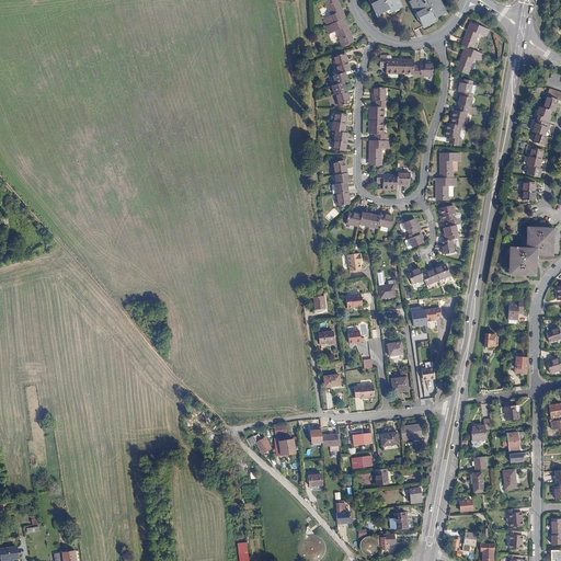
[(322,0),(325,6),(327,6),(329,11),(339,9),(334,0),(322,0)]
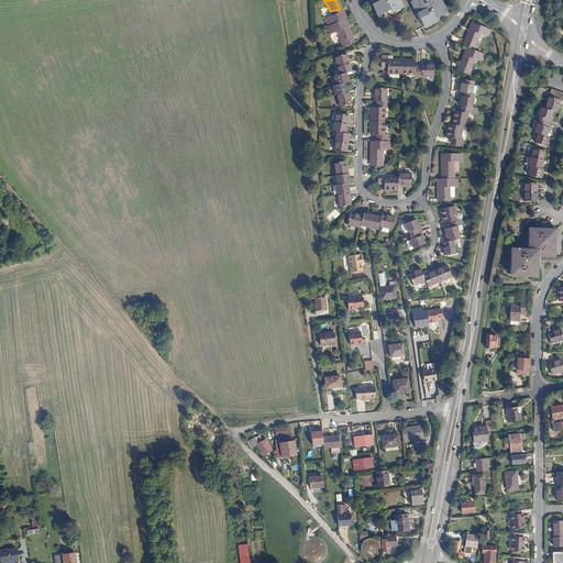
[(371,0),(378,15),(389,10),(390,11),(401,6),(399,0),(371,0)]
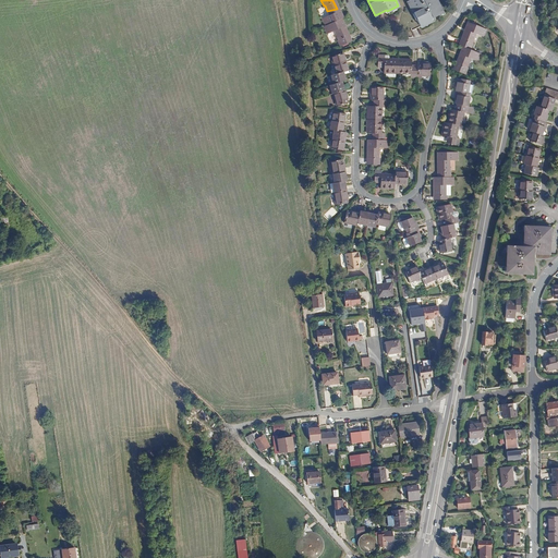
[(409,0),(408,1),(420,26),(431,21),(429,20),(441,14),(435,0),(409,0)]
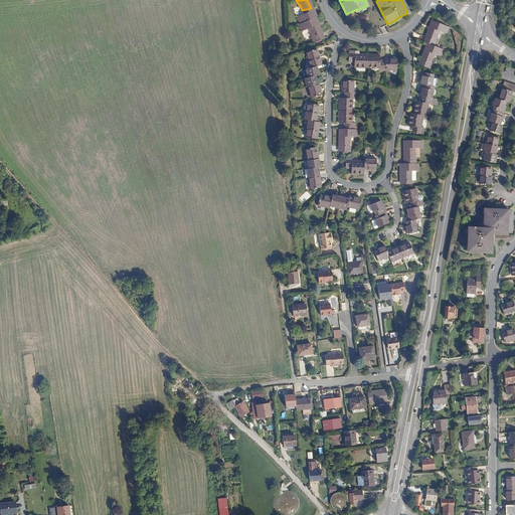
[(304,13),(296,17),(299,23),(314,17),(316,16),(313,9),(312,10),(311,8),(302,10),(304,13)]
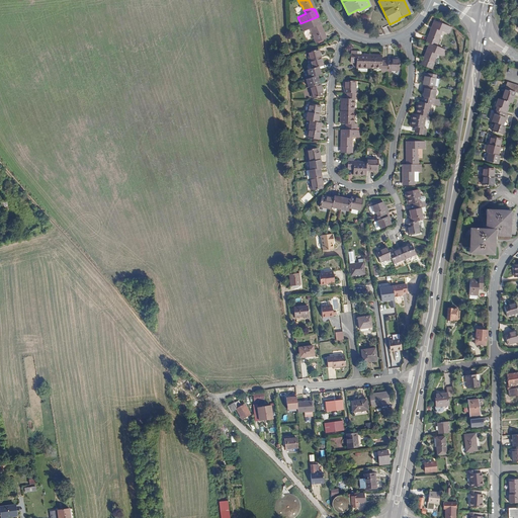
[(299,24),(303,31),(310,28),(312,32),(321,30),(318,24),(319,23),(316,17),(300,23),(299,24)]
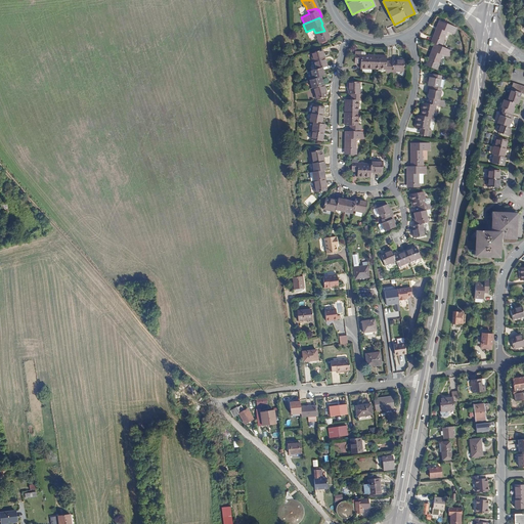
[(438,29),(433,43),(435,44),(442,47),(444,41),(443,40),(446,32),(454,35),(457,28),(440,20),(437,28),(438,29)]
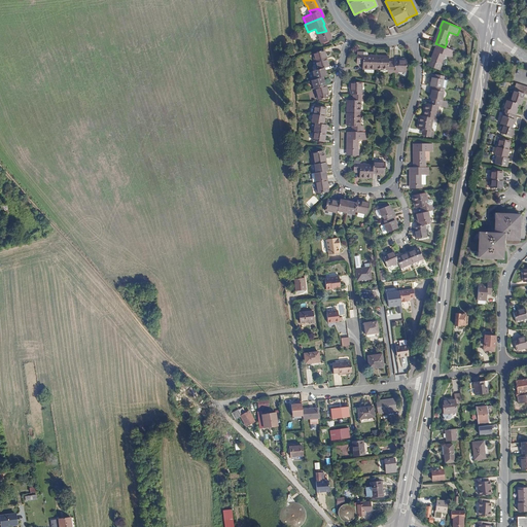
[(319,37),(318,38),(320,43),(330,39),(326,31),(317,33),(319,37)]
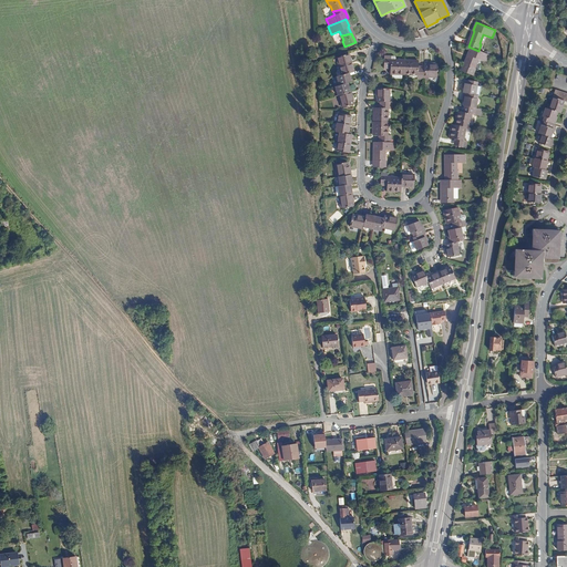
[(468,57),(463,72),(474,76),(476,70),(474,69),(478,60),(486,63),(490,55),(478,51),(471,48),(467,55),(468,57)]
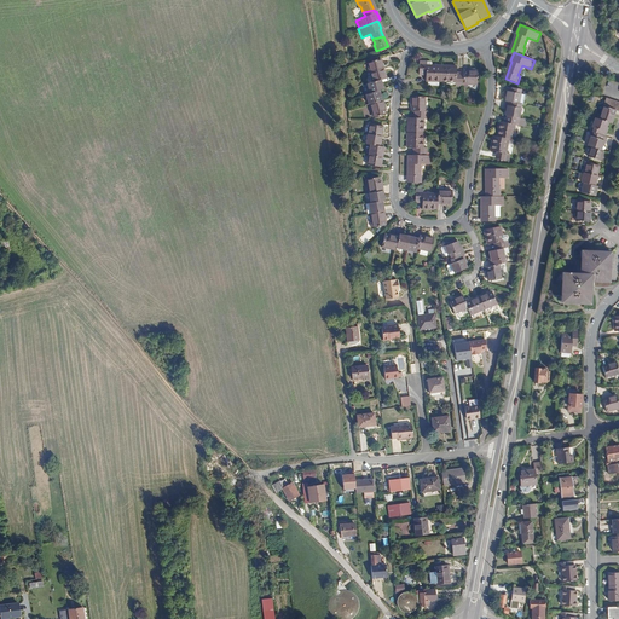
[(368,61),(370,71),(383,68),(381,57),(368,61)]
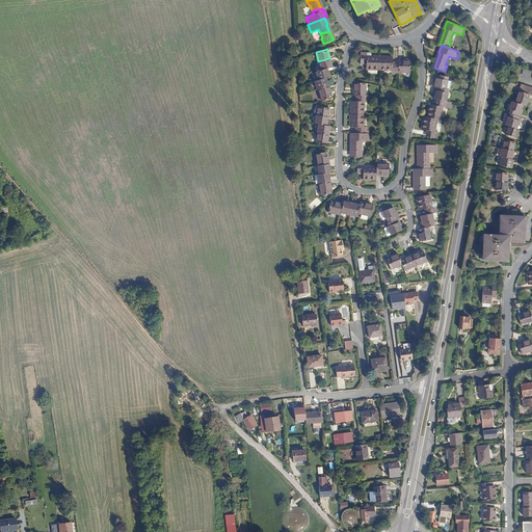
[(361,51),(360,60),(366,60),(366,68),(378,69),(379,55),(367,54),(367,51),(361,51)]
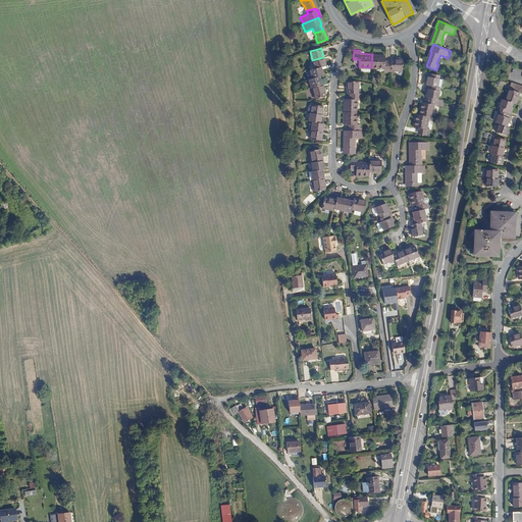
[(372,54),(371,67),(384,67),(384,71),(389,71),(389,69),(390,60),(384,59),(384,54),(372,54)]
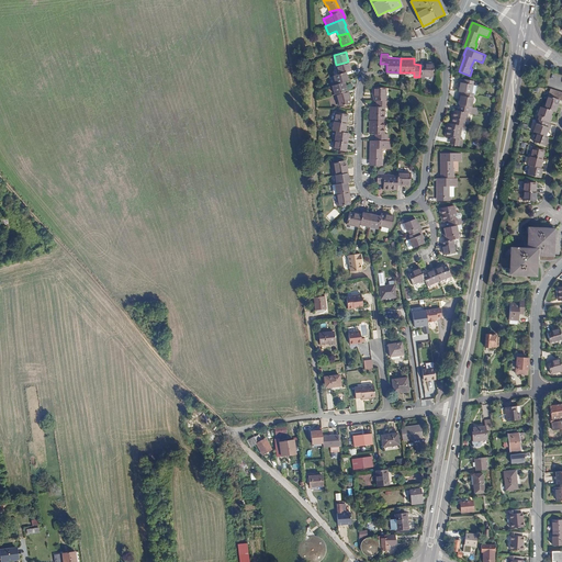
[(336,65),(338,72),(345,71),(350,69),(348,62),(336,65)]
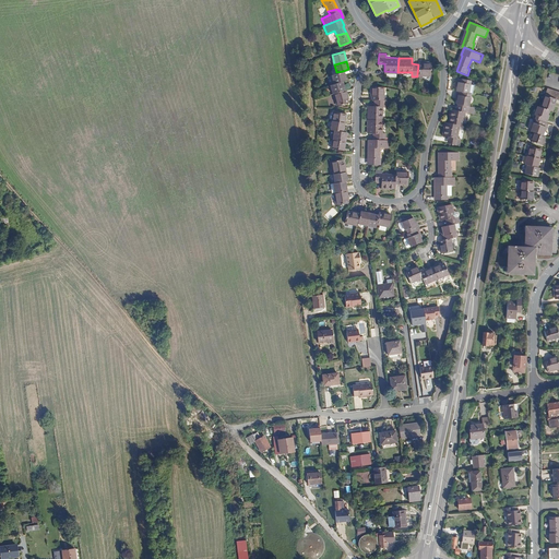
[(418,64),(417,74),(430,74),(431,62),(421,62),(418,62),(418,64)]
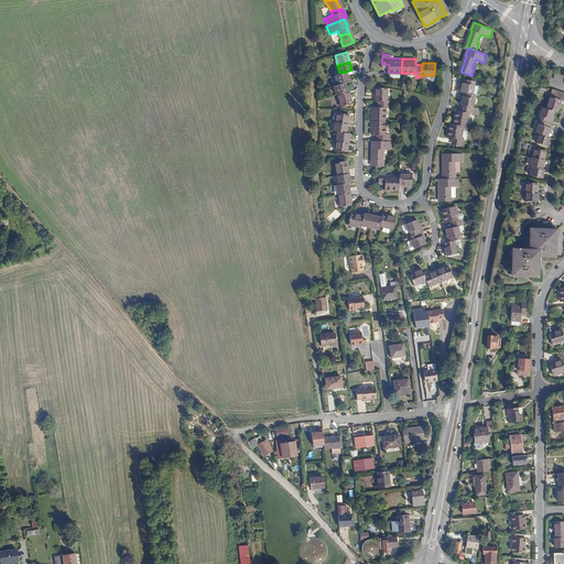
[(335,75),(337,84),(345,82),(349,80),(346,72),(339,73),(335,75)]
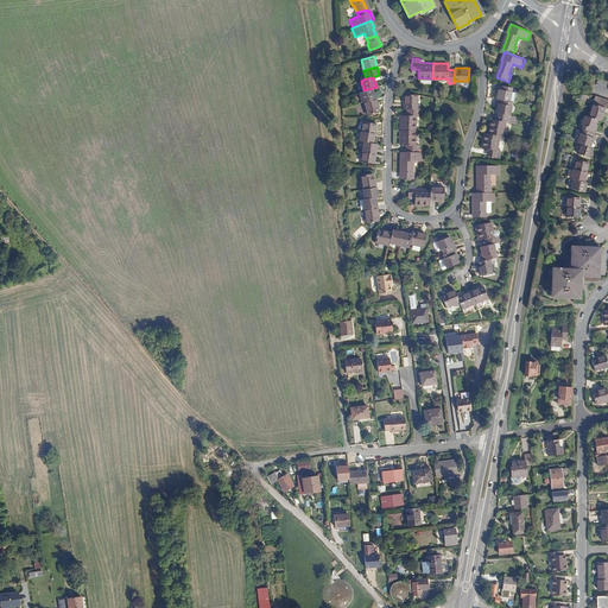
[(498,89),(496,99),(510,101),(512,88),(498,86),(496,89),(498,89)]
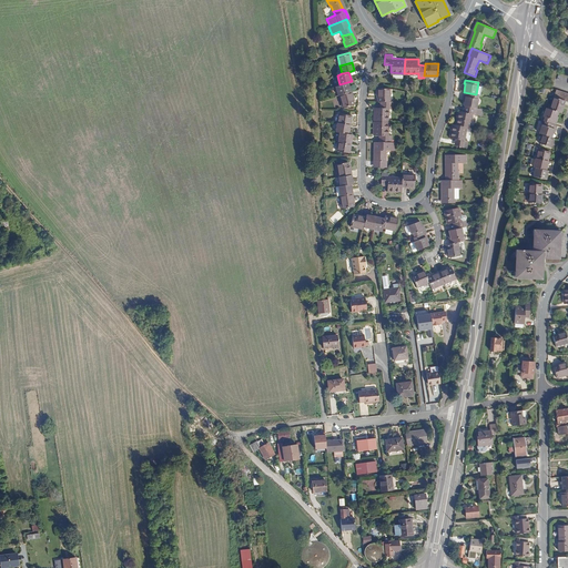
[(335,85),(337,94),(340,93),(350,91),(347,82),(340,84),(335,85)]
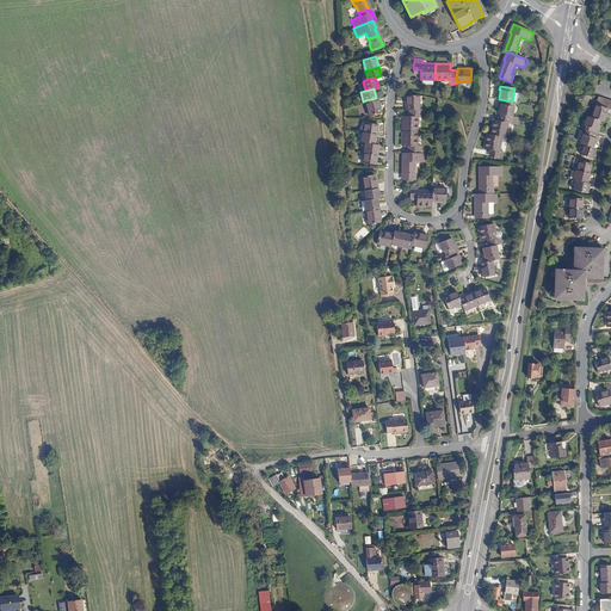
[(406,94),(406,105),(407,105),(407,109),(409,109),(418,109),(419,94),(406,94)]
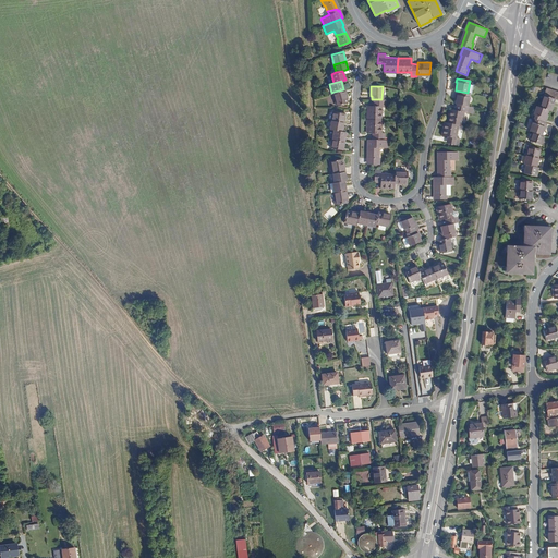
[(334,92),(337,105),(347,101),(346,98),(348,97),(344,88),(343,89),(334,92)]
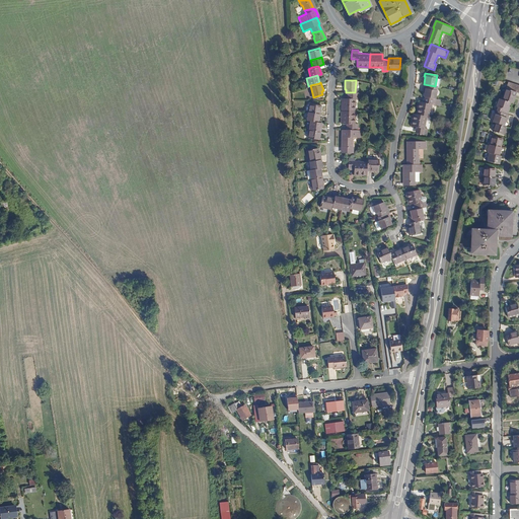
[(425,89),(424,96),(425,96),(435,98),(437,87),(435,86),(424,84),(424,88),(425,89)]
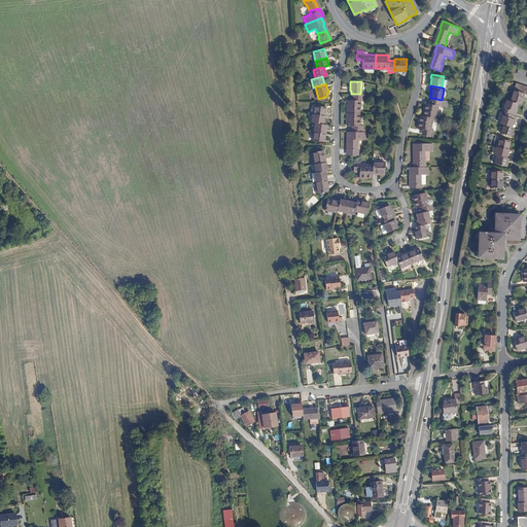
[(510,89),(506,101),(516,104),(517,104),(520,97),(519,96),(520,93),(519,93),(516,91),(513,90),(510,89)]
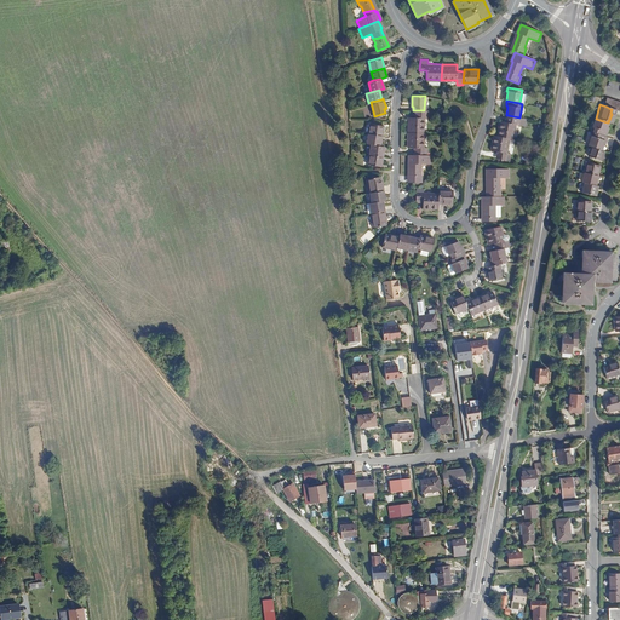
[(414,118),(408,118),(408,121),(408,132),(411,132),(424,133),(424,118),(428,118),(429,110),(424,110),(415,110),(414,118)]
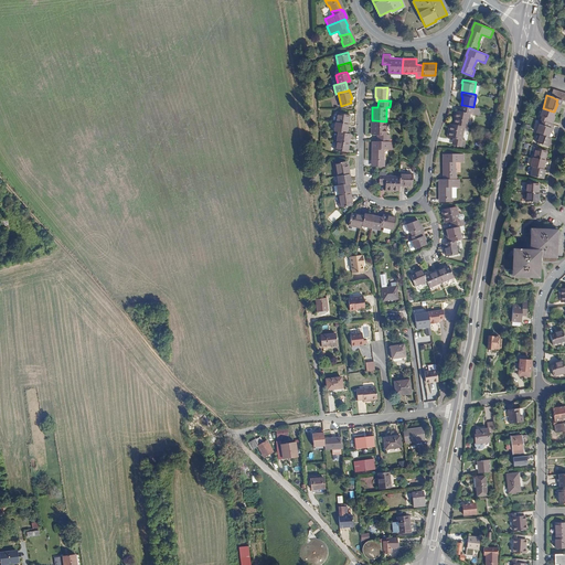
[(456,110),(454,125),(464,126),(467,127),(470,114),(473,115),(475,107),(473,107),(462,105),(461,112),(456,110)]
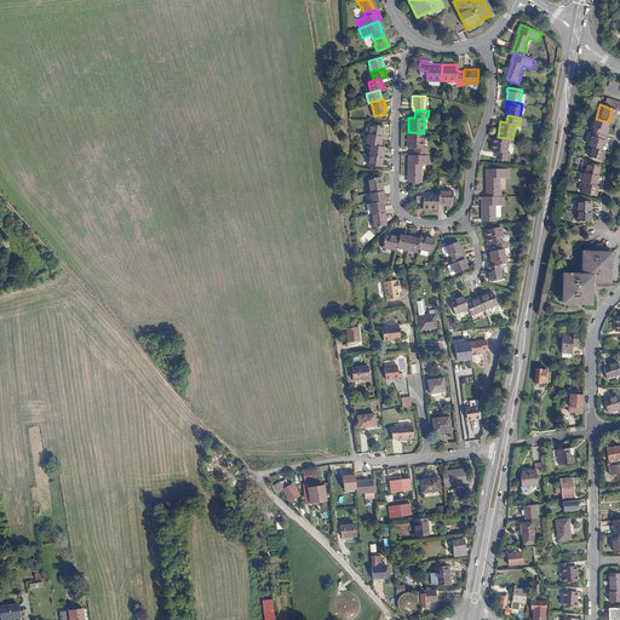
[(593,118),(590,131),(591,132),(604,137),(606,132),(604,131),(607,122),(596,119),(593,118)]
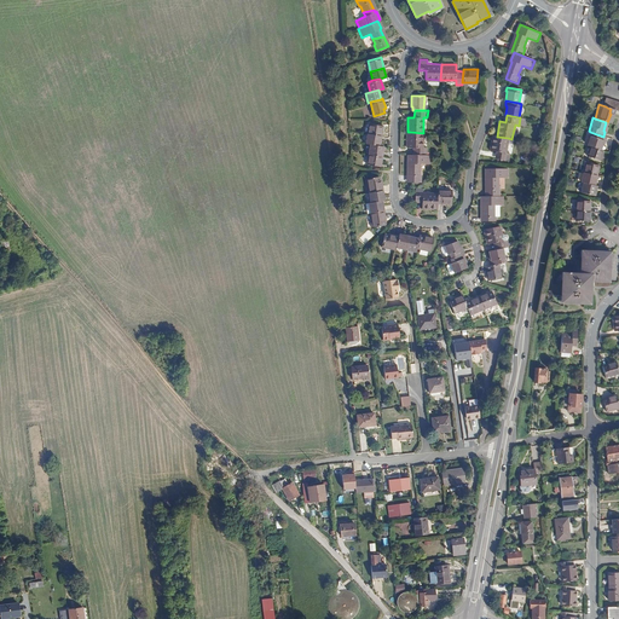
[(383,126),(370,123),(369,127),(368,133),(381,136),(383,126)]
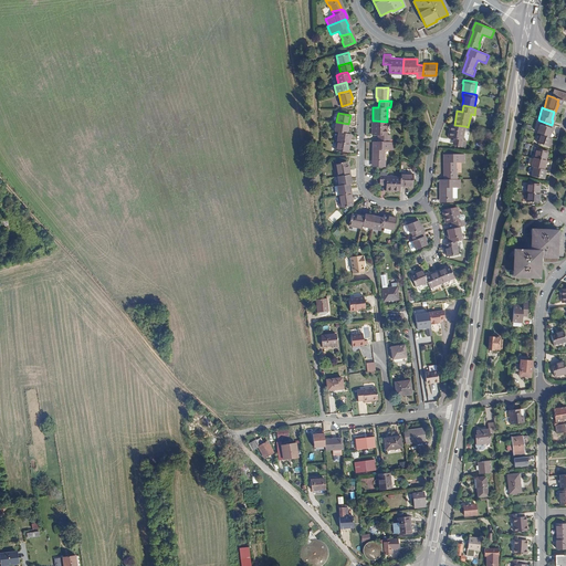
[(375,121),(373,121),(371,134),(373,134),(377,135),(377,140),(378,142),(389,142),(390,135),(387,135),(387,122),(375,121)]
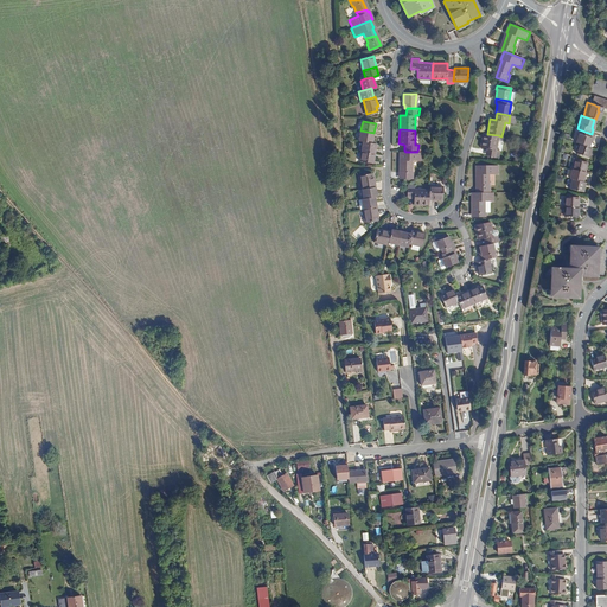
[(579,129),(574,142),(575,142),(587,147),(589,139),(590,139),(593,134),(592,134),(579,129)]
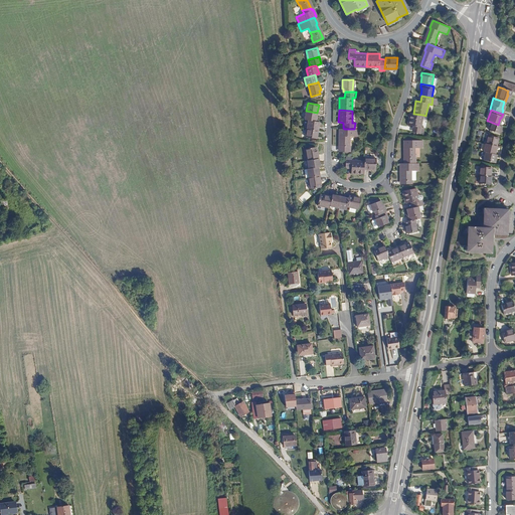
[(306,111),(304,120),(308,120),(316,122),(317,113),(306,111)]
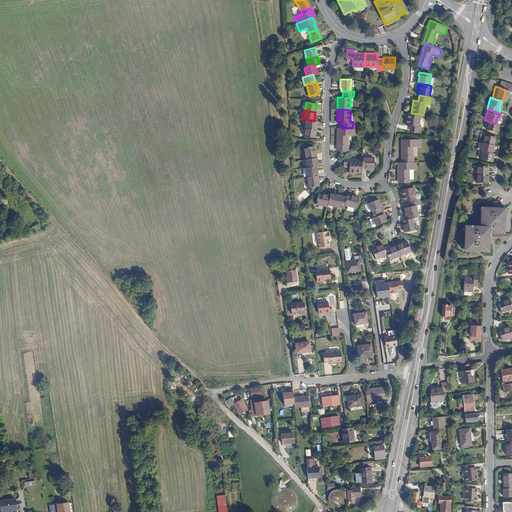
[(408,112),(406,124),(411,125),(410,131),(421,133),(422,127),(418,127),(420,114),(411,113),(408,112)]
